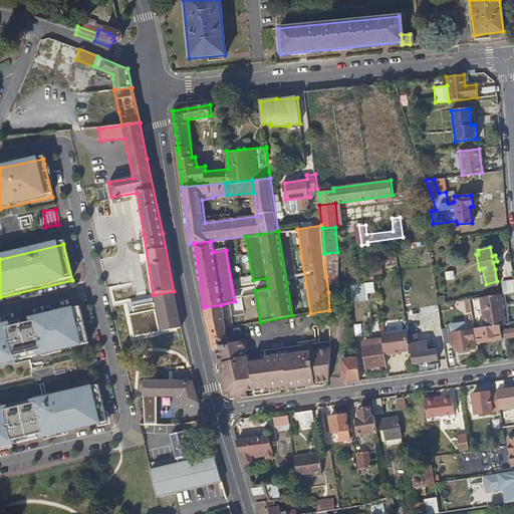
[(337,252),(324,253),(324,258),(326,276),(338,275),(337,252)]
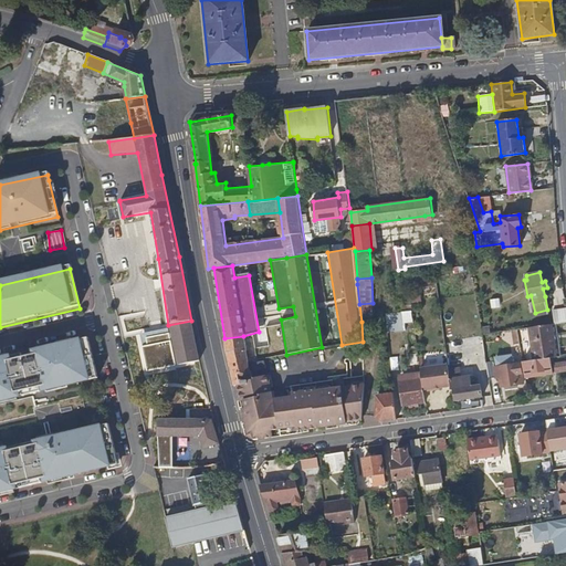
[(395,311),(402,311),(408,311),(412,310),(409,287),(394,290),(395,311)]
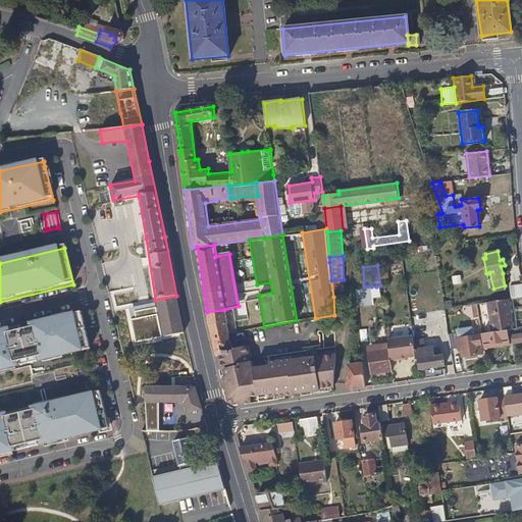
[(462,275),(453,275),(453,283),(462,283),(462,275)]
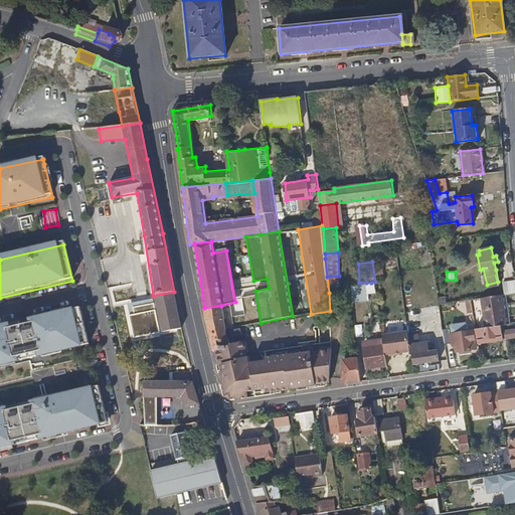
[(339,276),(327,277),(329,293),(337,292),(339,276)]
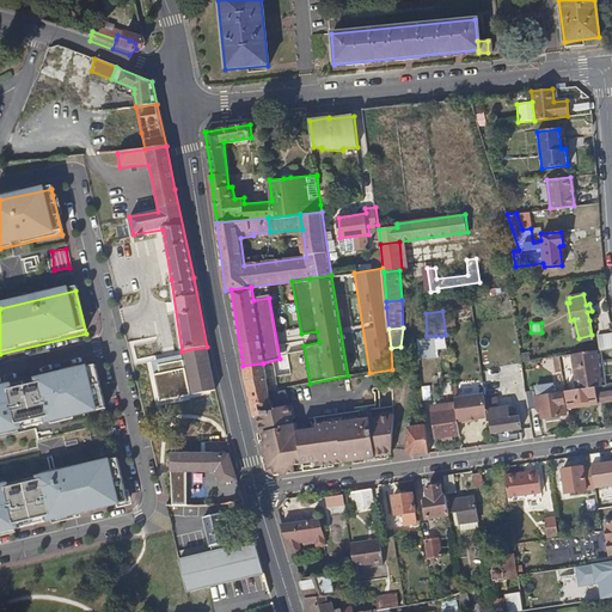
[(293,329),(276,332),(277,340),(294,336),(293,329)]
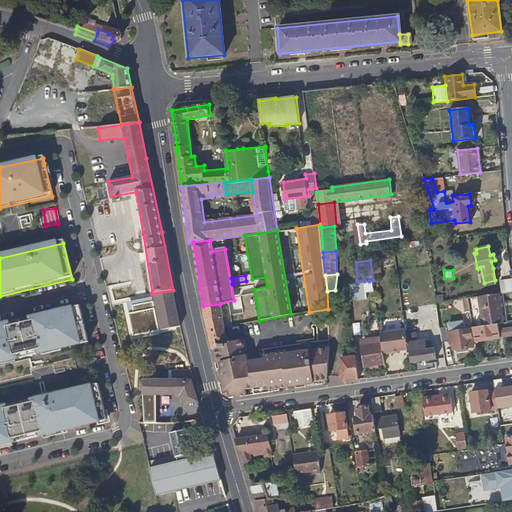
[(511,291),(511,276),(499,278),(500,293),(511,291)]
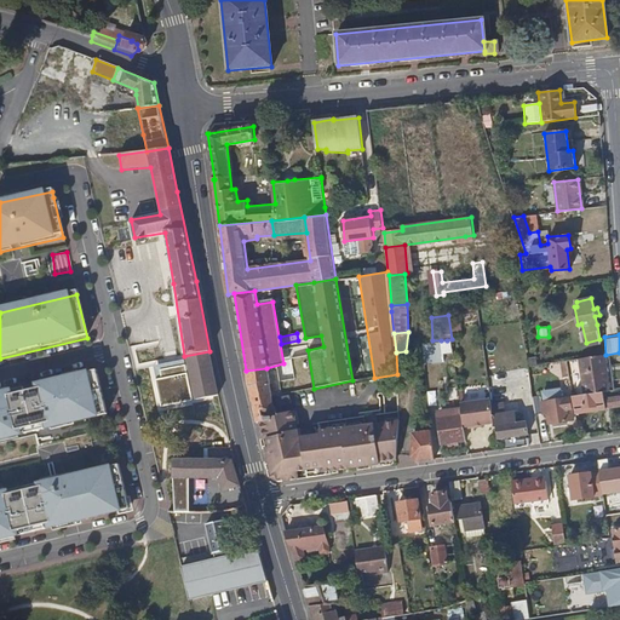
[(443,362),(442,350),(441,340),(432,340),(422,342),(424,363),(443,362)]
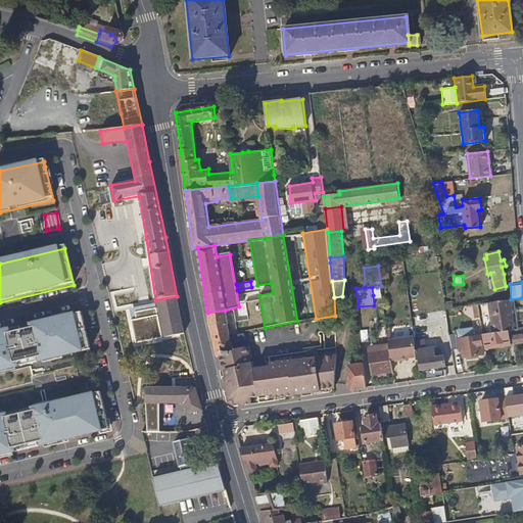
[(489,302),(493,331),(509,330),(512,329),(514,329),(510,299),(489,302)]
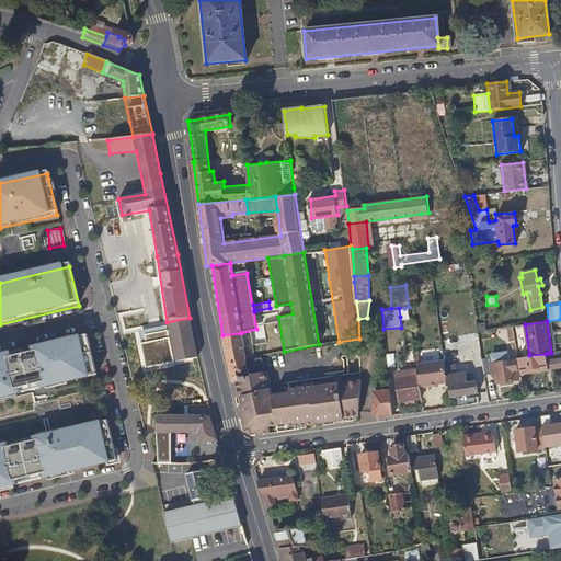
[(240,377),(250,375),(247,365),(245,359),(241,333),(222,335),(225,346),(233,381),(235,381),(241,380),(240,377)]
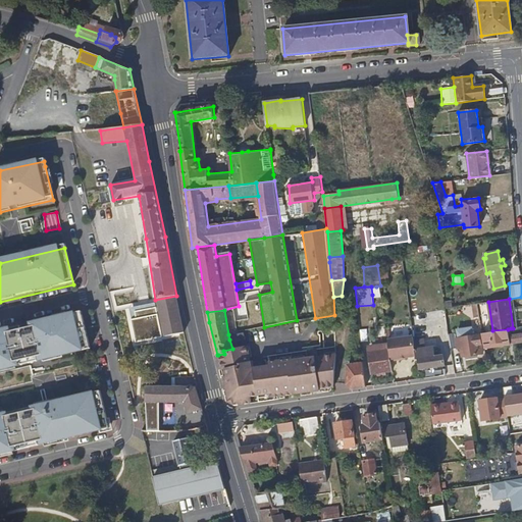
[(81,314),(0,332),(0,372),(90,351),(81,314)]
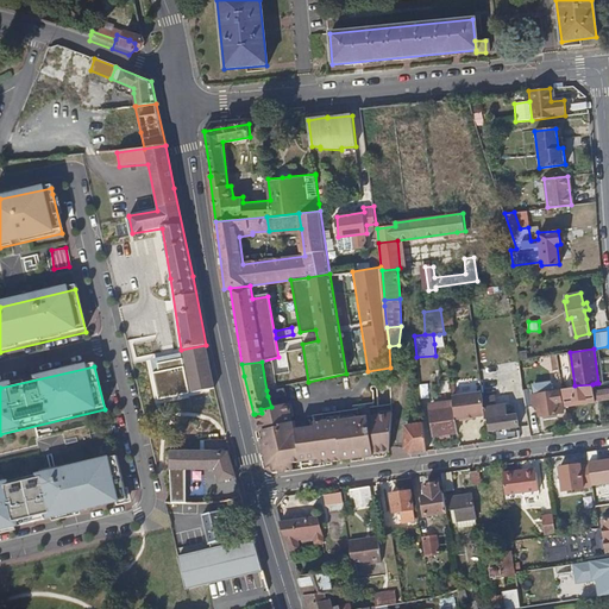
[(552,391),(550,381),(533,383),(534,394),(532,394),(531,389),(523,390),(526,406),(538,405),(542,405),(544,414),(557,413),(557,412),(563,412),(560,390),(552,391)]
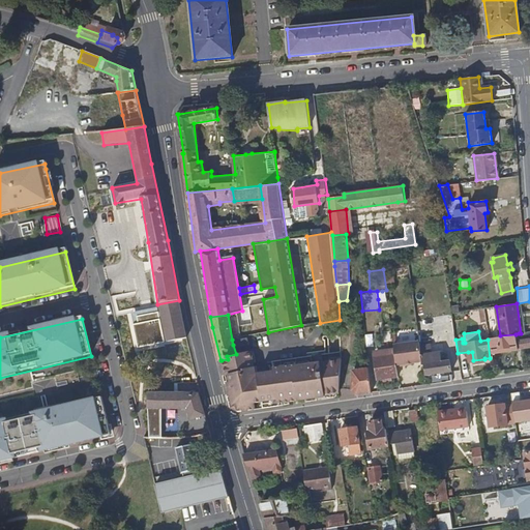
[(518,349),(516,334),(500,335),(495,336),(490,337),(492,352),(518,349)]
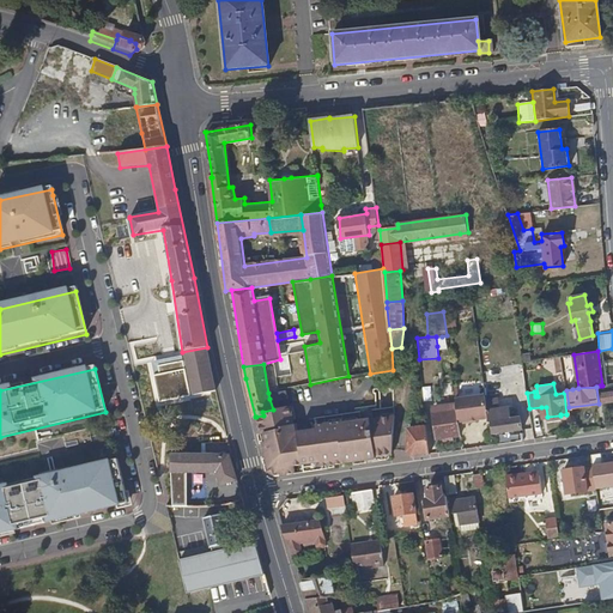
[(287,398),(286,389),(278,390),(272,392),(274,400),(287,398)]
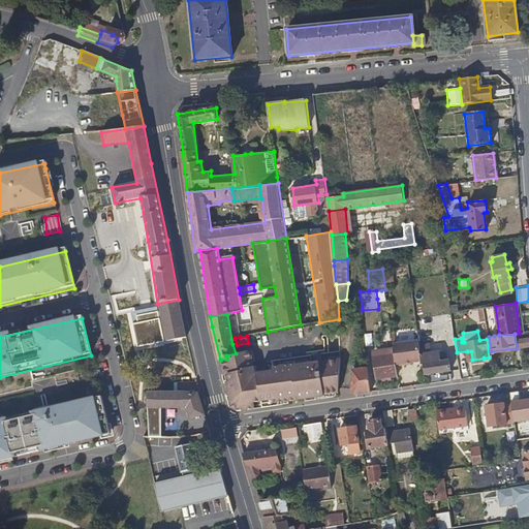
[(395,352),(396,365),(406,363),(406,362),(421,360),(418,345),(418,339),(393,342),(395,352)]
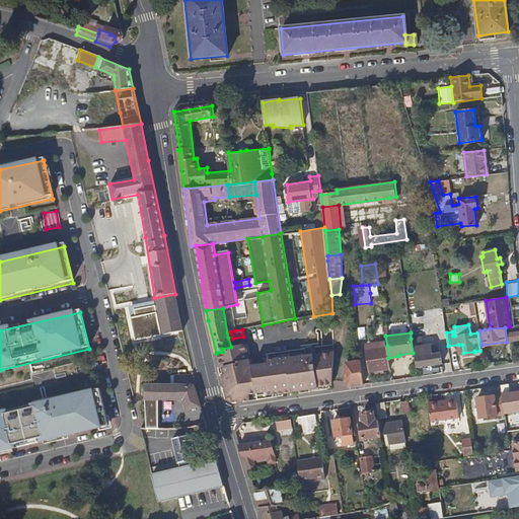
[(420,338),(411,339),(413,353),(414,357),(416,357),(418,367),(441,364),(440,354),(435,354),(433,344),(421,346),(420,338)]
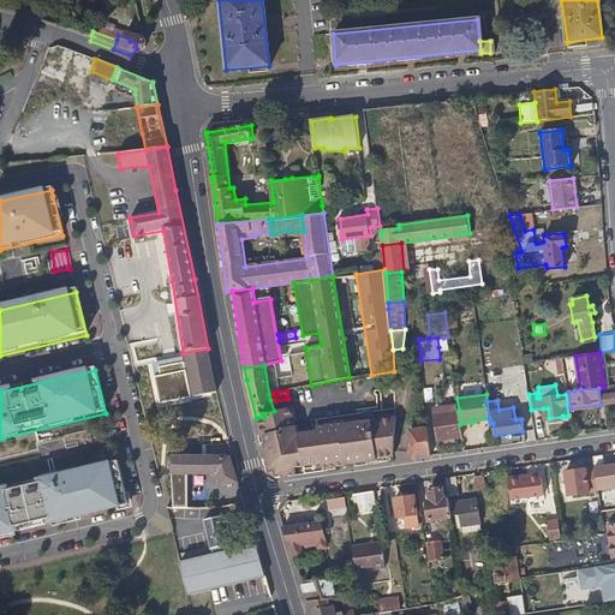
[(443,412),(442,404),(431,405),(434,413),(443,412)]
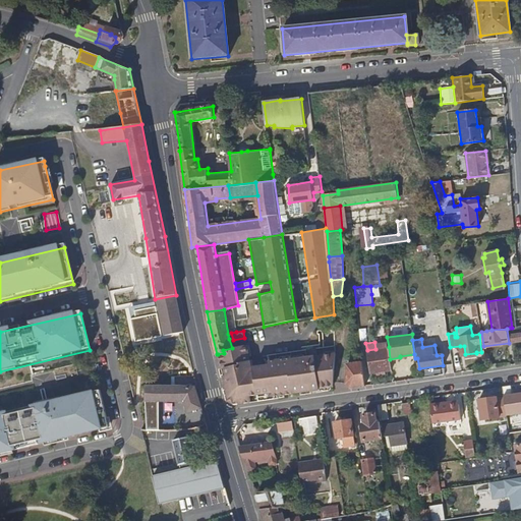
[(246,345),(232,348),(223,350),(224,353),(218,354),(222,368),(220,368),(222,378),(224,377),(229,399),(233,402),(237,401),(238,404),(249,402),(248,397),(256,396),(256,398),(273,396),(273,397),(319,391),(319,389),(332,387),(335,351),(316,354),(315,345),(309,346),(310,355),(292,357),(292,356),(269,359),(269,363),(253,365),(253,368),(250,369),(249,360),(250,360),(246,345)]
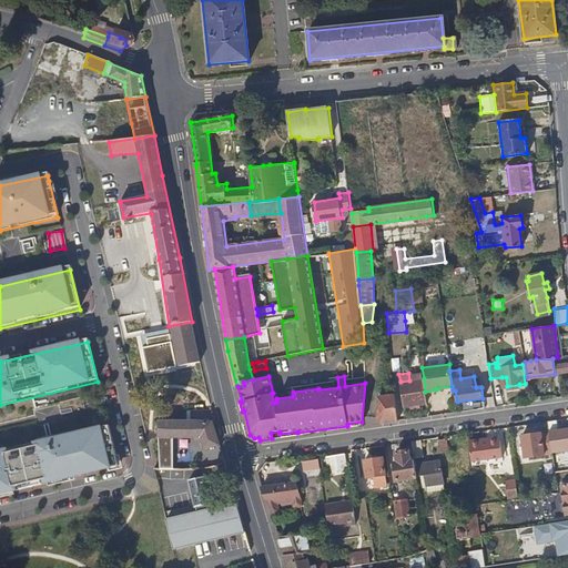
[(427,403),(425,392),(424,378),(409,381),(401,382),(404,406),(412,405),(419,404),(427,403)]
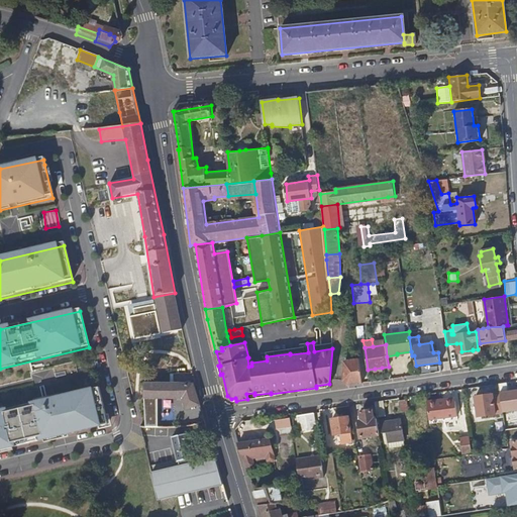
[(363,383),(359,358),(343,360),(343,381),(347,385),(363,383)]
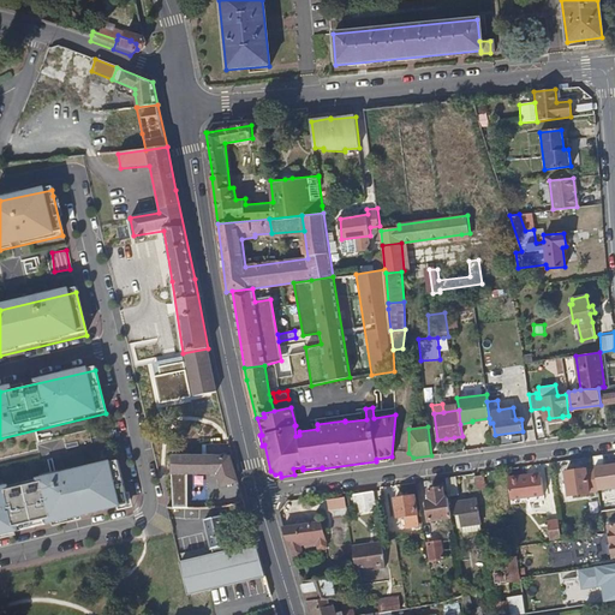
[(172,454),(171,454),(172,507),(186,507),(187,473),(218,473),(221,487),(237,482),(230,457),(172,454)]
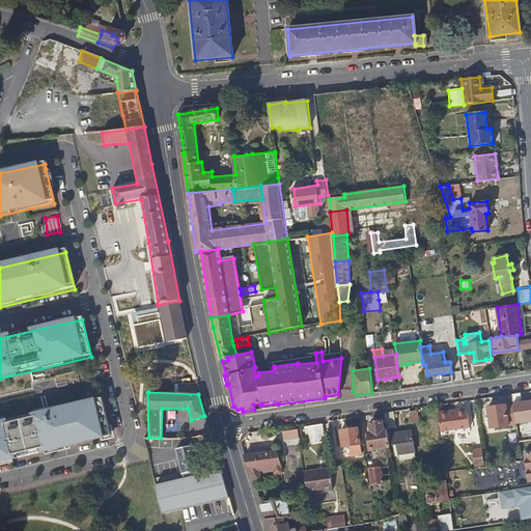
[(102,399),(0,423),(0,464),(111,437),(102,399)]
